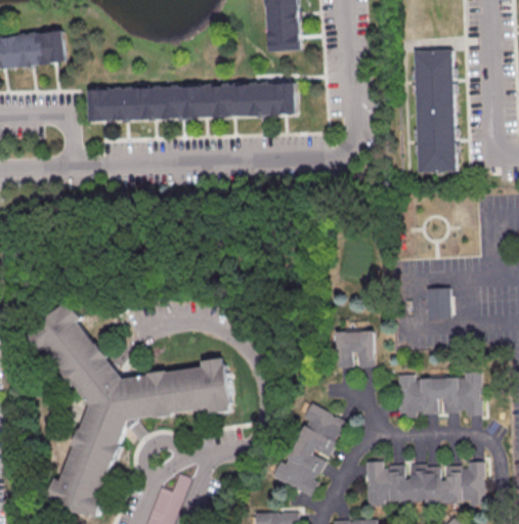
[(265,26),(264,2),(295,0),(297,24),(265,26)]
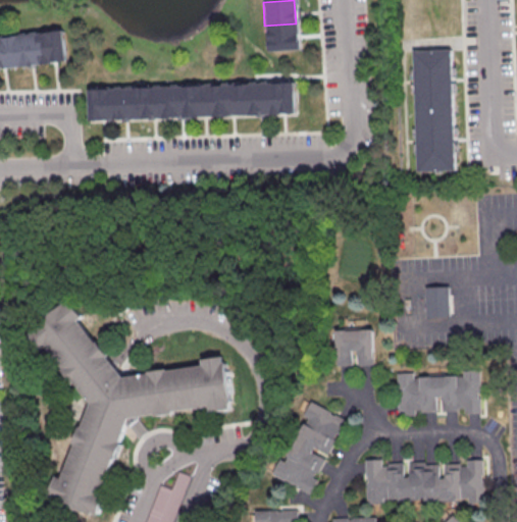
[(266,51),(297,48),(296,23),(264,25),(266,51)]
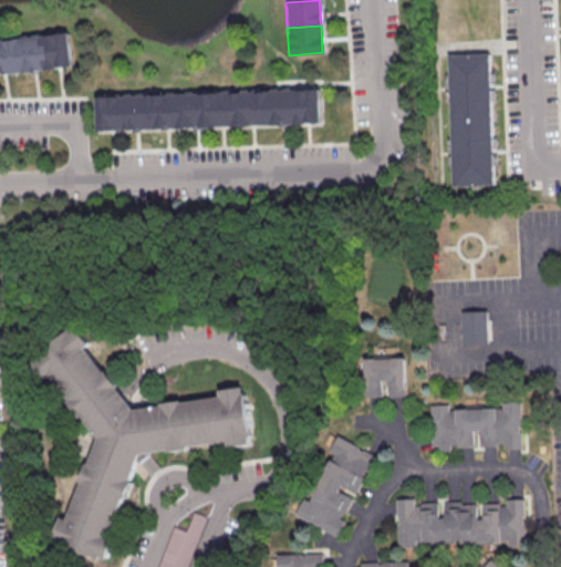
[(69,65),(64,32),(39,35),(42,69),(69,65)]
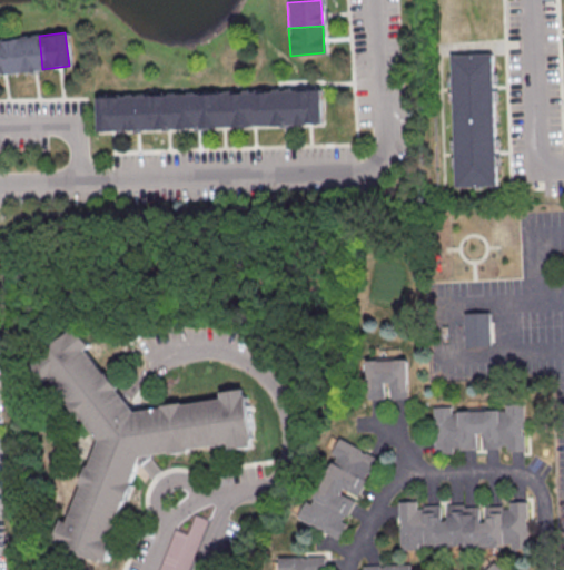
[(42,69),(15,72),(10,39),(39,36),(42,69)]
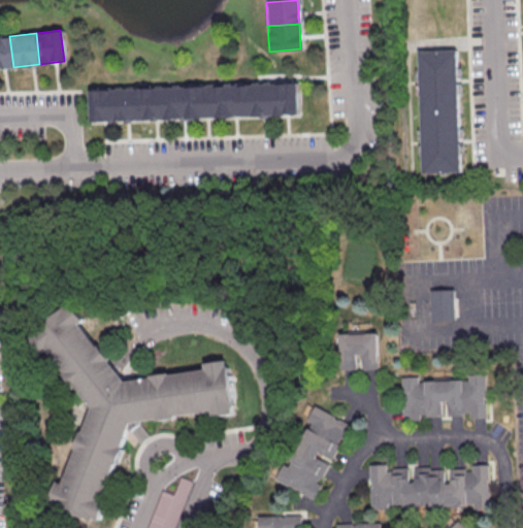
[(13,67),(0,68),(0,37),(9,36),(13,67)]
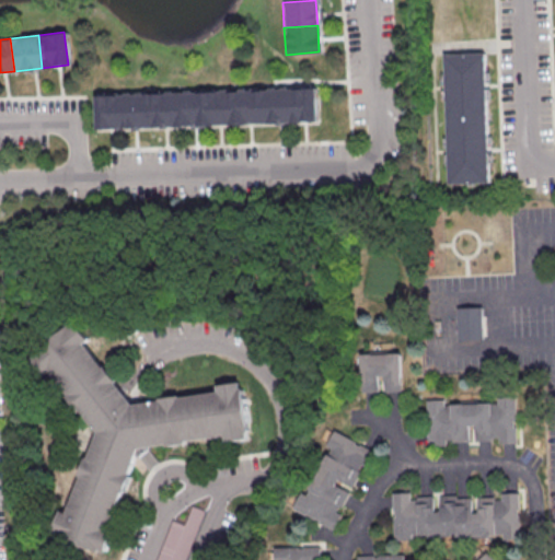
[(482,53),(487,183),(446,184),(440,54),(482,53)]
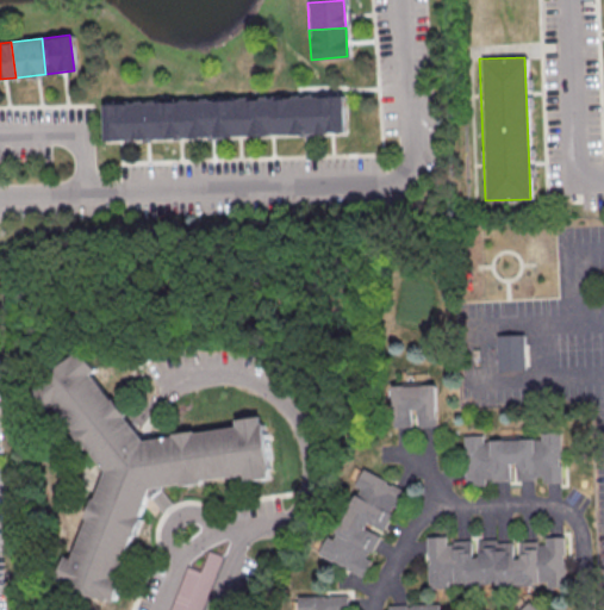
[(310,97),(340,95),(341,132),(312,134),(310,97)]
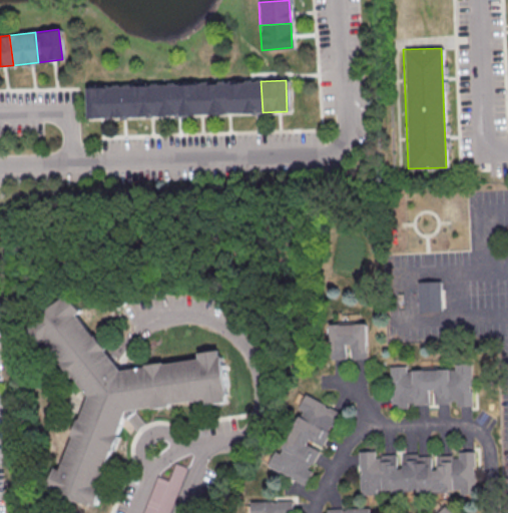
[(235,113),(263,112),(261,81),(233,82),(235,113)]
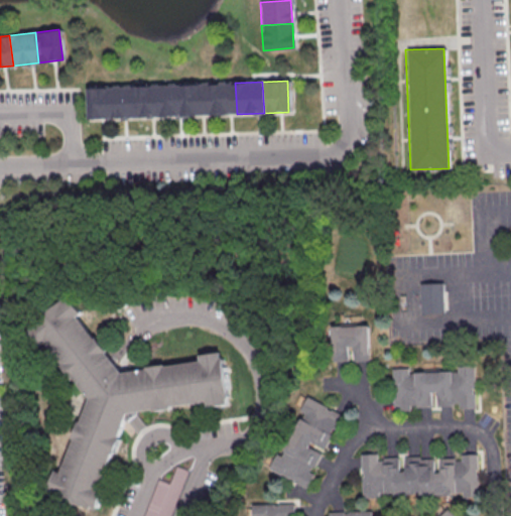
[(212,115),(211,84),(235,83),(237,114),(212,115)]
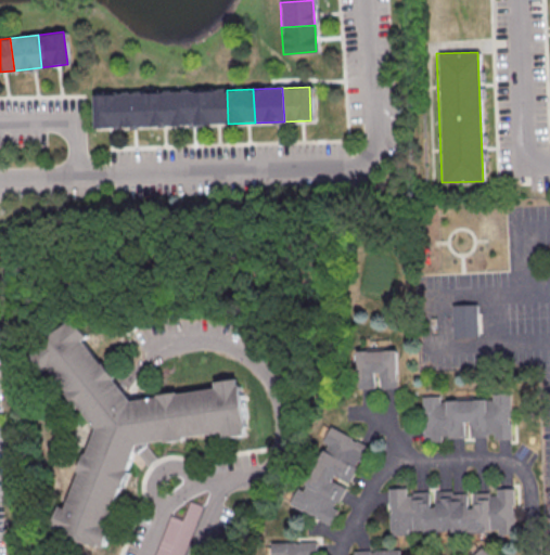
[(201,124),(228,124),(227,90),(200,91),(201,124)]
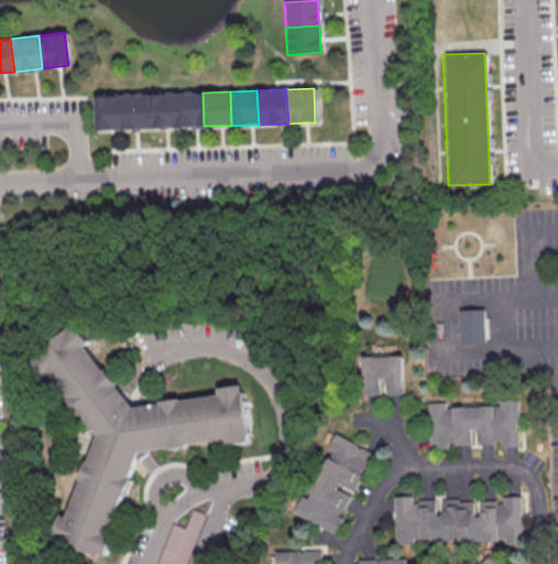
[(146,128),(177,127),(176,93),(145,94),(146,128)]
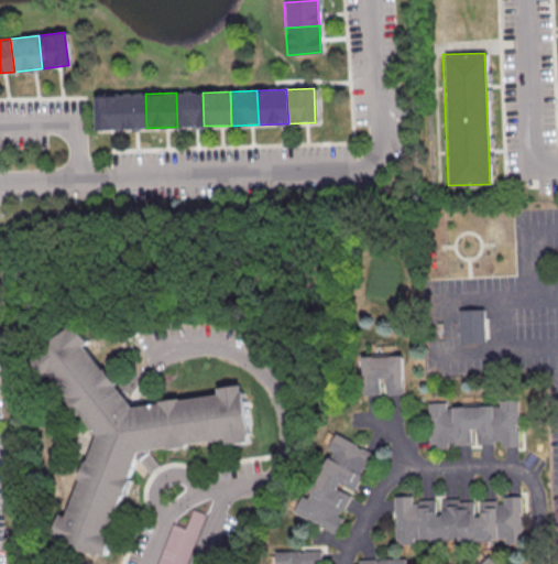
[(177,127),(204,126),(203,93),(176,93),(177,127)]
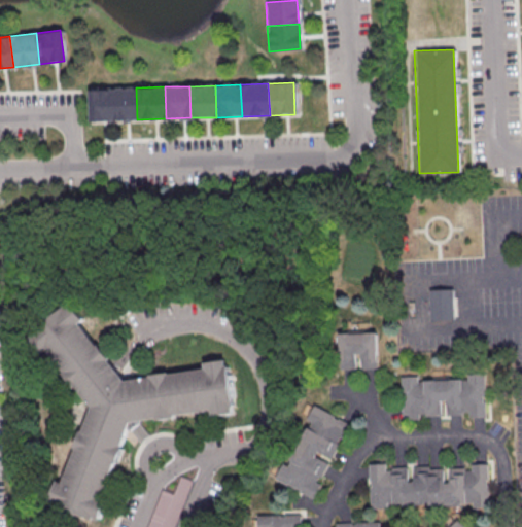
[(112,120),(137,119),(136,88),(111,89),(112,120)]
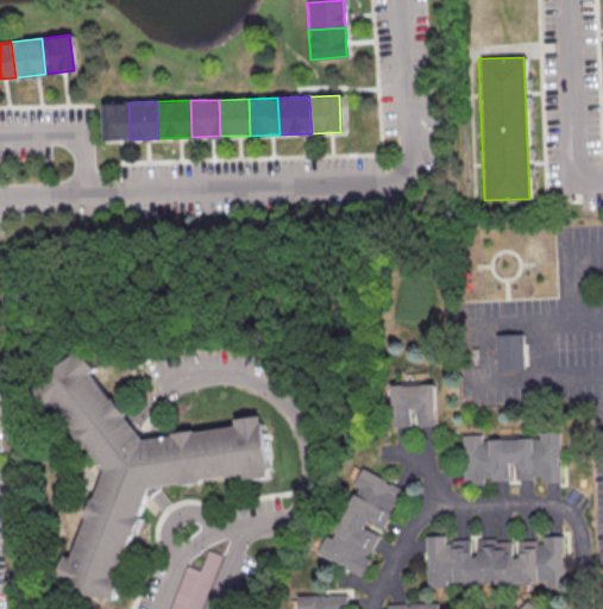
[(100,139),(99,102),(129,102),(130,139),(100,139)]
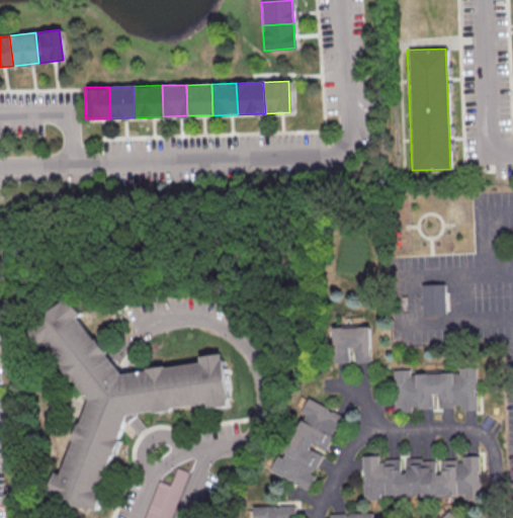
[(419,284),(419,315),(443,315),(443,284),(419,284)]
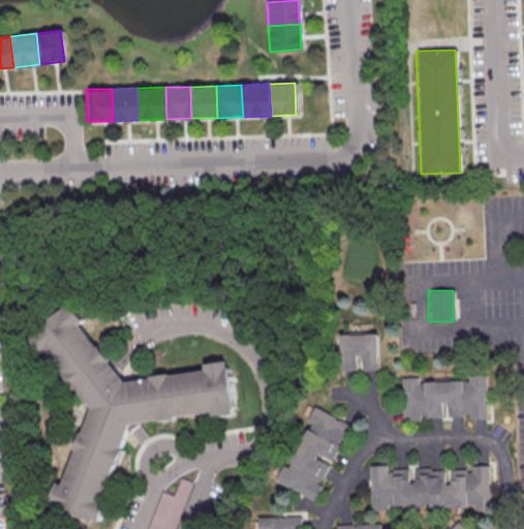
[(94,520),(48,503),(55,485),(60,487),(89,408),(29,335),(69,303),(82,319),(74,324),(121,382),(202,369),(201,363),(222,360),(232,414),(211,417),(210,411),(128,425),(94,520)]
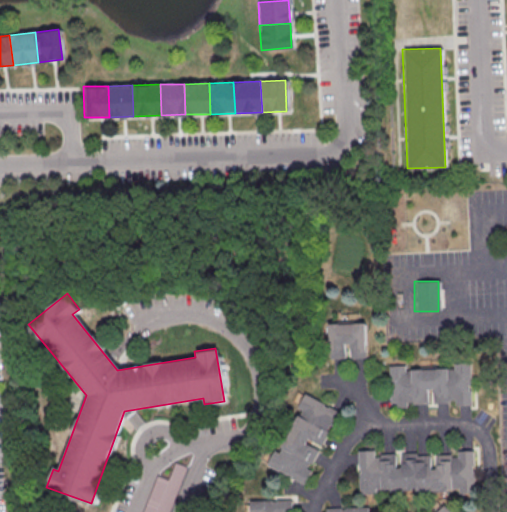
[(327,358),(325,323),(363,322),(364,357),(348,358),(347,343),(342,343),(342,357),(327,358)]
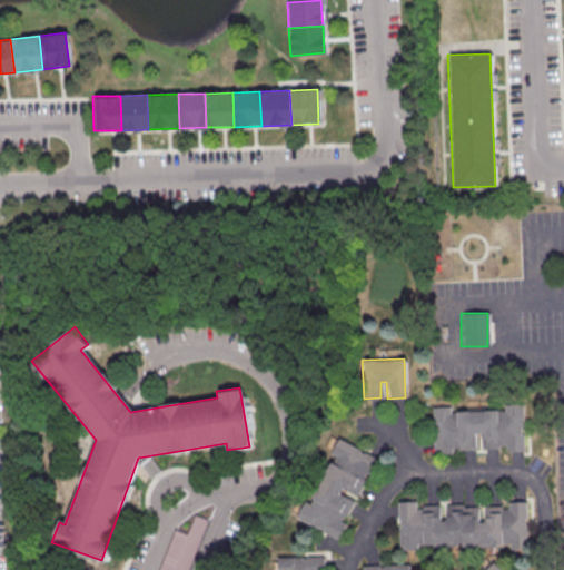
[(431,452),(428,410),(520,406),(518,449),(431,452)]
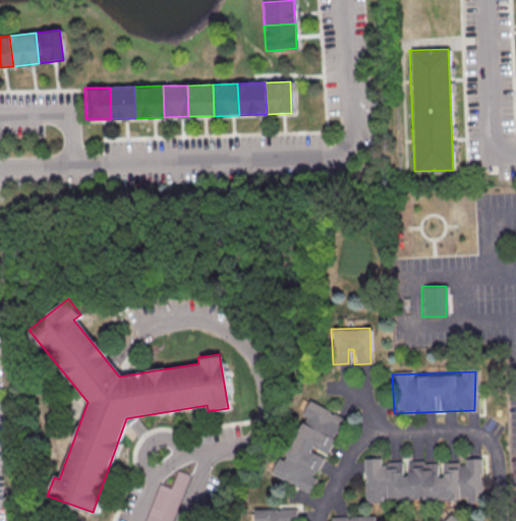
[(270,473),(309,400),(343,418),(303,491),(270,473)]
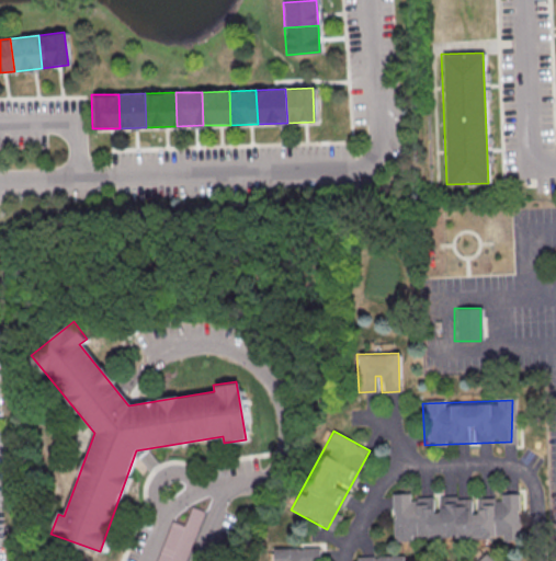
[(389,539),(387,500),(517,494),(518,534),(389,539)]
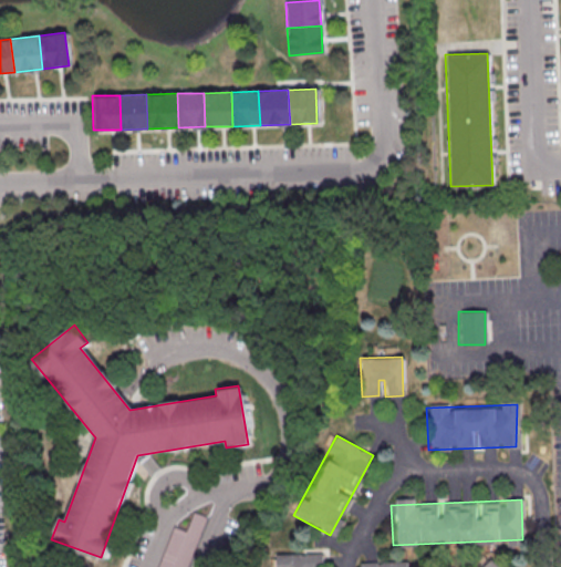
[(152,566),(168,526),(182,531),(189,511),(203,516),(183,566),(152,566)]
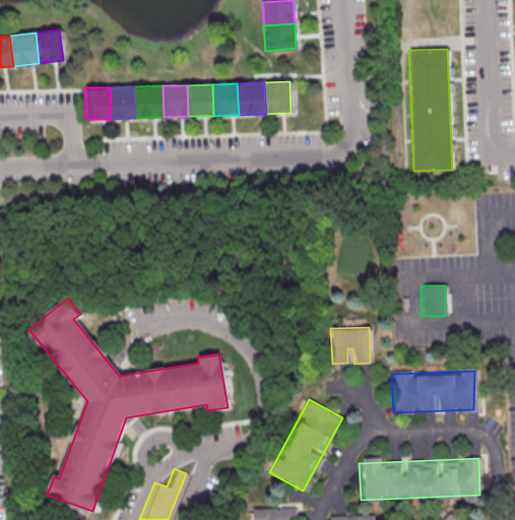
[(253,519),(253,509),(288,508),(288,519),(253,519)]
